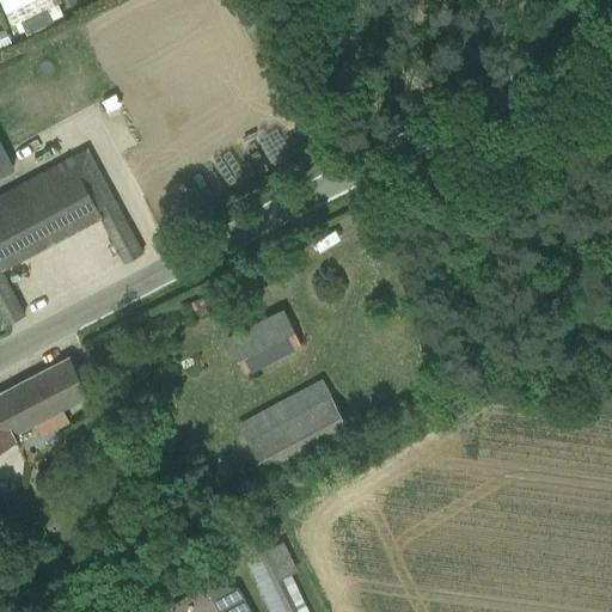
[(0,47),(11,42),(5,29),(0,31),(0,47)]
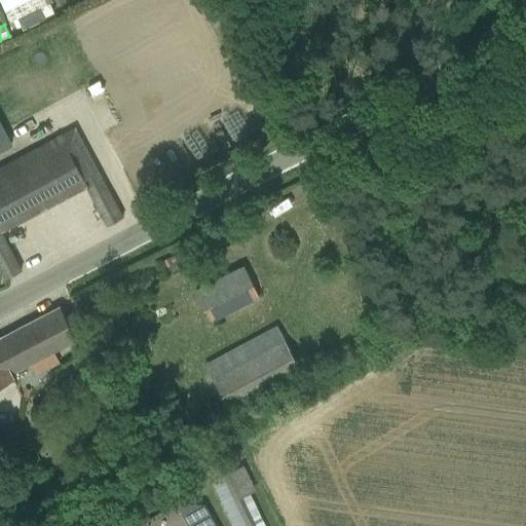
[(97,100),(108,95),(105,88),(102,89),(99,81),(90,84),(97,100)]
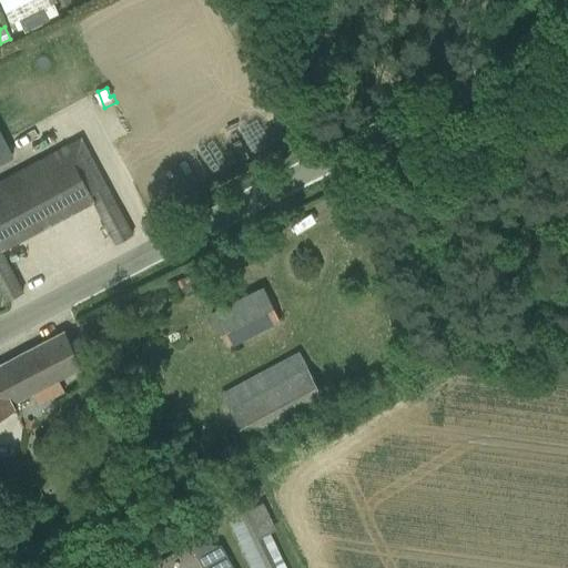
[(0,133),(0,162),(10,159),(0,133)]
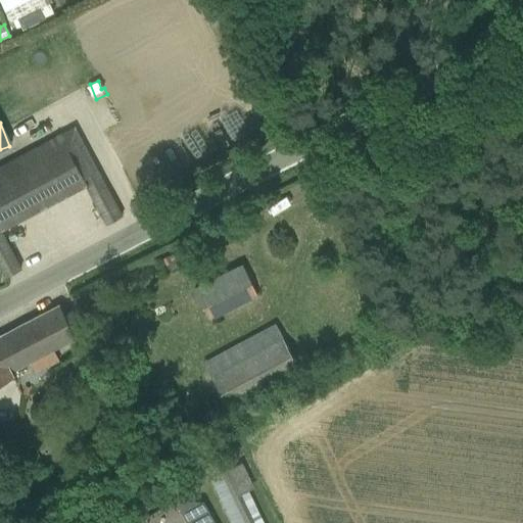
[(8,277),(20,270),(0,231),(86,185),(98,206),(107,224),(122,217),(112,198),(75,128),(0,168),(0,267),(6,278),(8,277)]
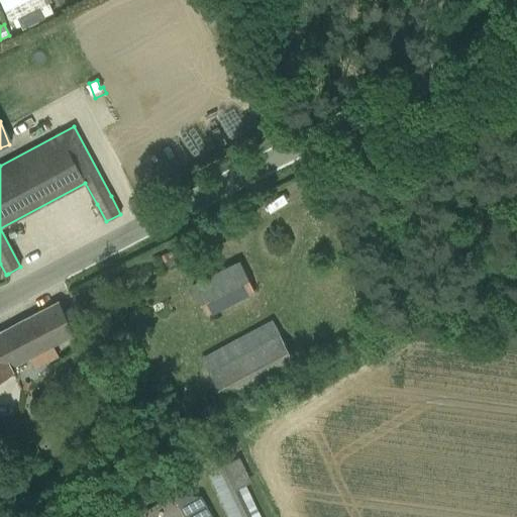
[(182,166),(220,150),(214,137),(189,147),(186,141),(174,146),(182,166)]
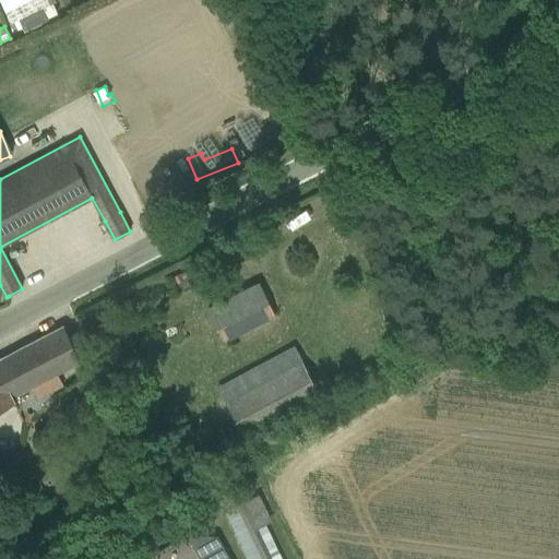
[(174,276),(177,284),(182,281),(179,274),(174,276)]
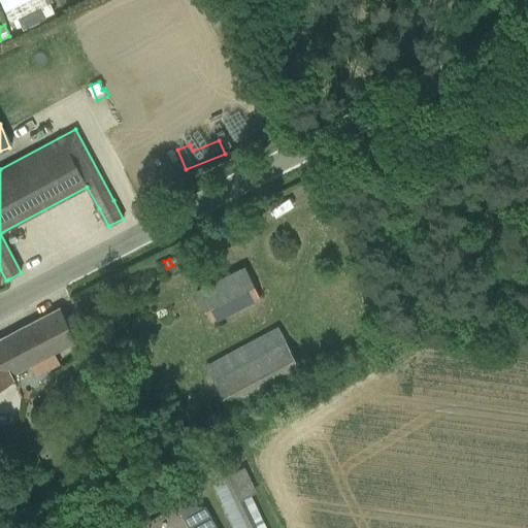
[(244,267),(196,291),(211,324),(261,300),(244,267)]
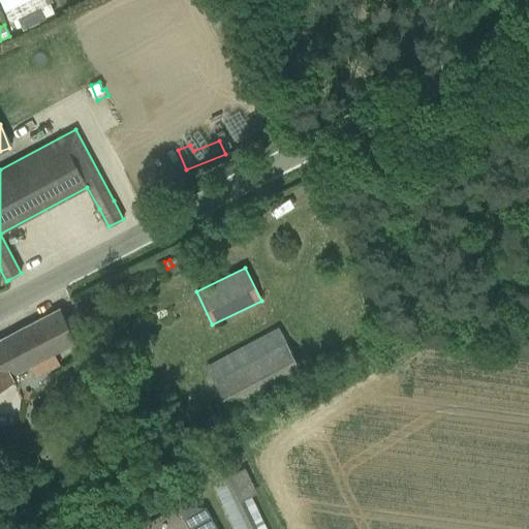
[(78,342),(60,309),(0,339),(0,386),(13,380),(11,376),(78,342)]
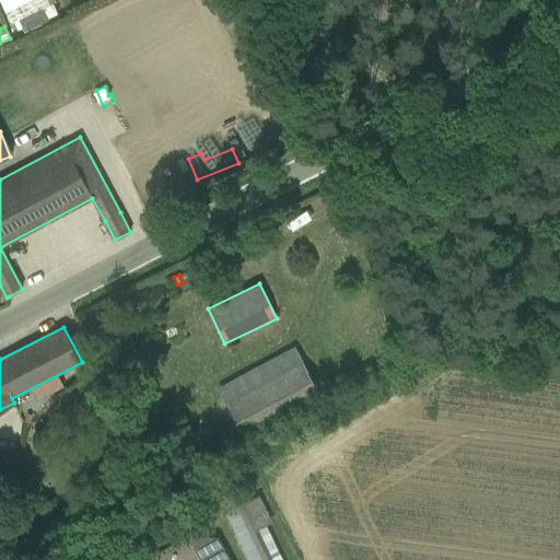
[(294,346),(218,388),(245,440),(323,398),(294,346)]
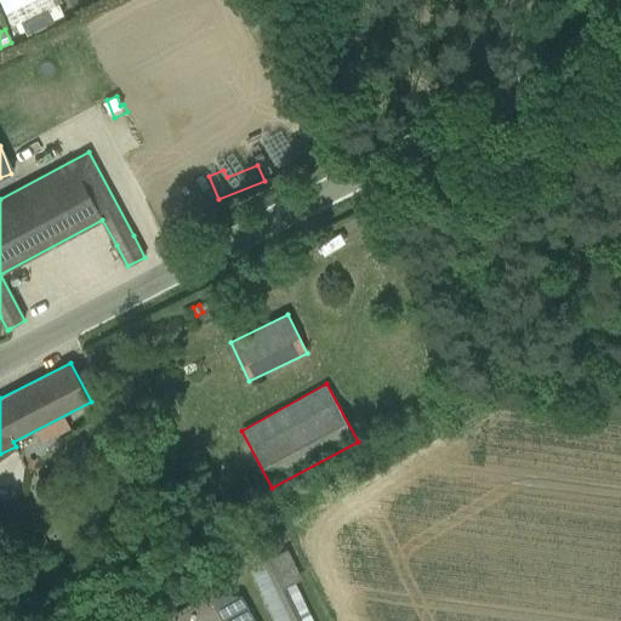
[(109,568),(126,560),(120,546),(103,553),(109,568)]
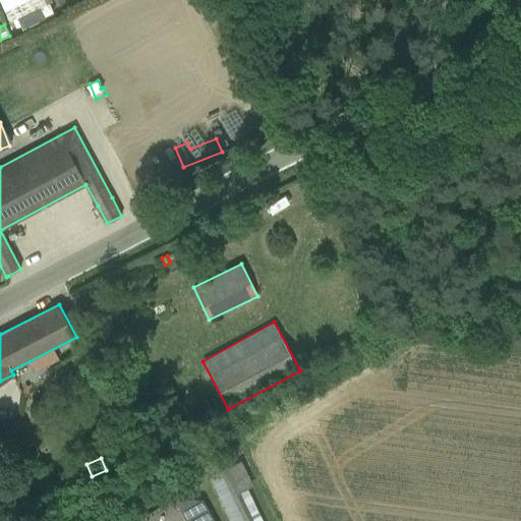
[(230,520),(252,520),(227,468),(210,476),(230,520)]
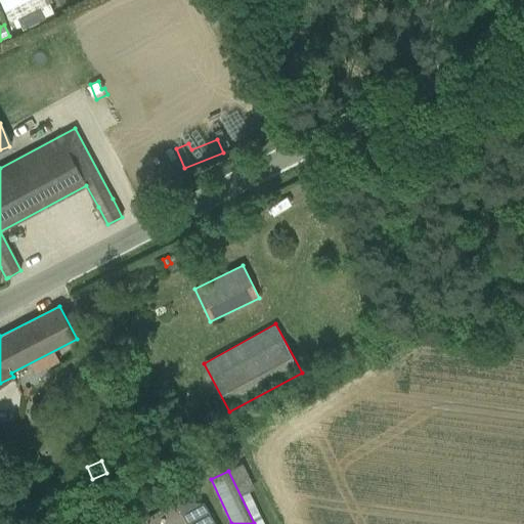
[(176,504),(187,523),(214,523),(204,504),(180,501),(176,504)]
